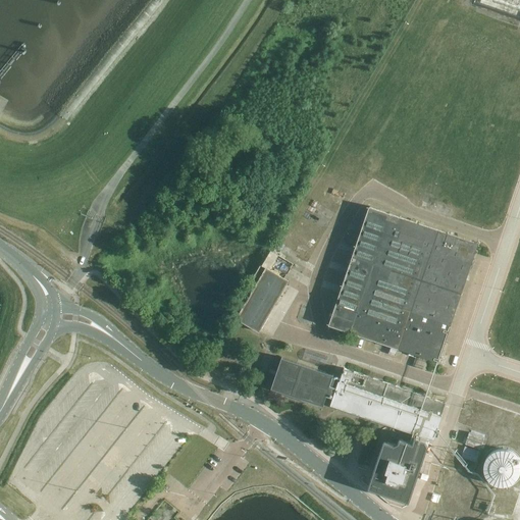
[(332,326),(436,362),(476,244),(371,208),(332,326)]
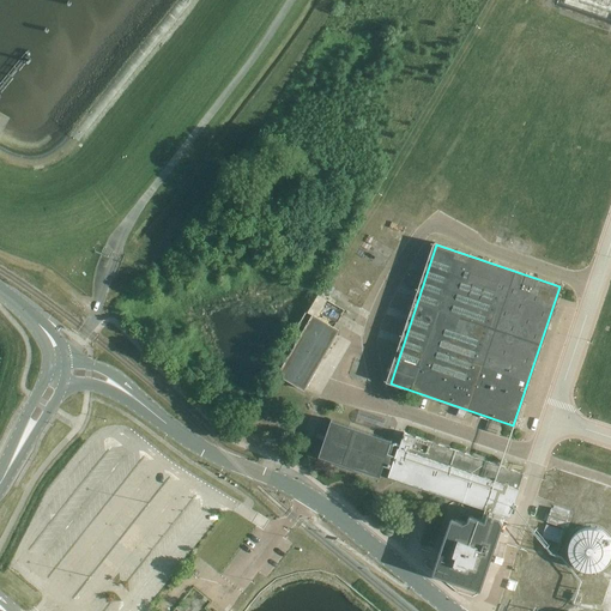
[(379,277),(382,265),(362,258),(361,262),(355,261),(352,268),(379,277)]
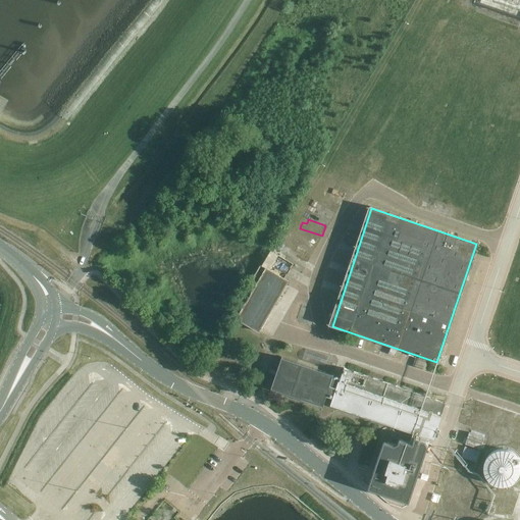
[(279,244),(274,255),(284,261),(291,250),(279,244)]
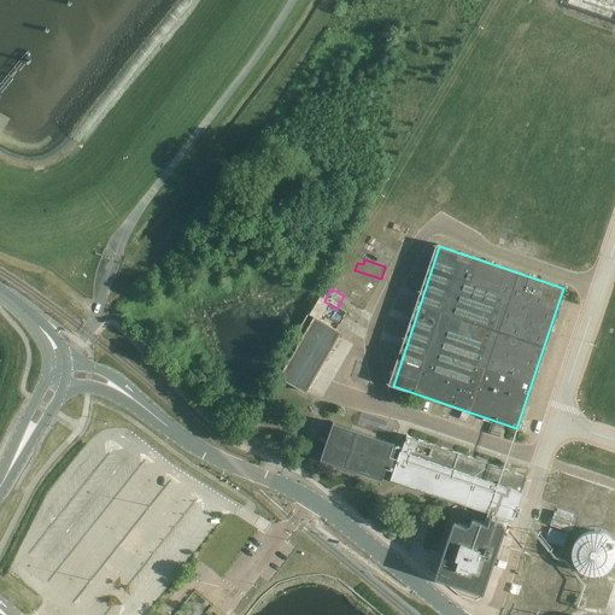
[(304,396),(339,334),(306,315),(271,376),(304,396)]
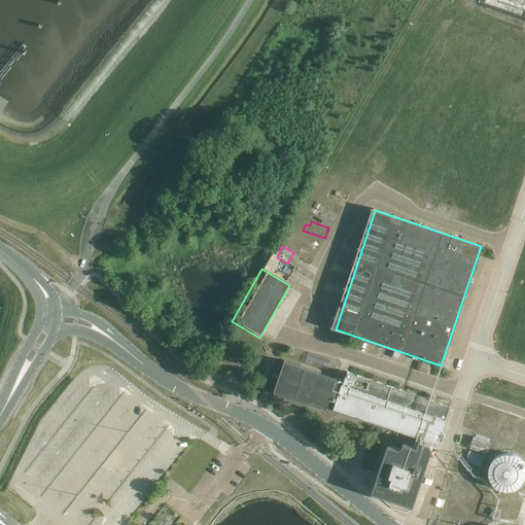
[(210,364),(216,368),(219,362),(213,359),(210,364)]
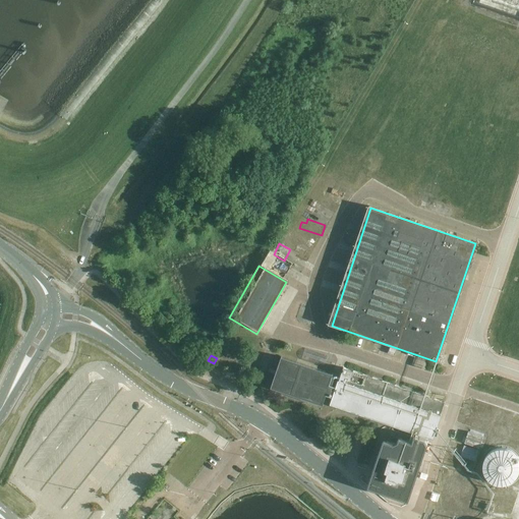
[(423,360),(414,356),(410,367),(420,370),(423,360)]
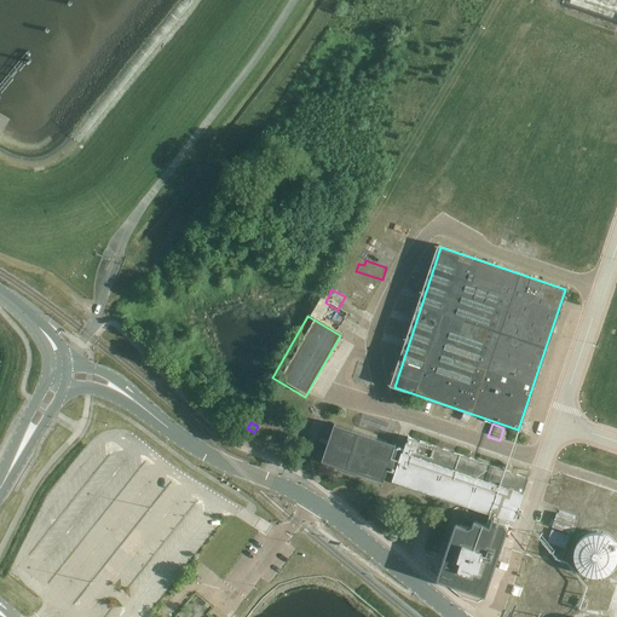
[(405,440),(398,460),(391,457),(395,447),(335,426),(326,451),(322,462),(382,483),(387,470),(395,472),(392,480),(405,485),(403,491),(409,494),(411,488),(492,515),(489,528),(473,522),(471,530),(455,524),(437,580),(485,597),(495,569),(511,523),(514,523),(529,483),(405,440)]
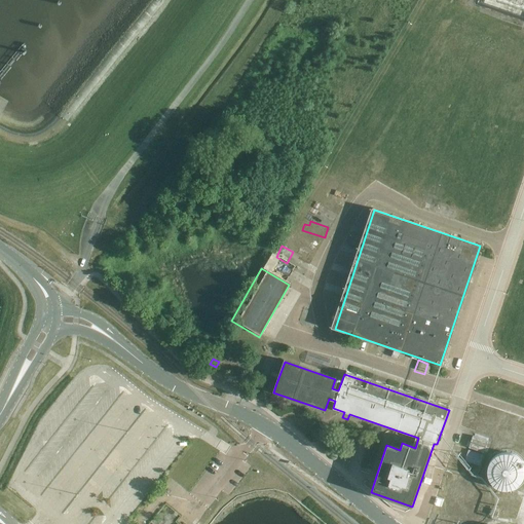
[(471,438),(466,449),(482,454),(486,443),(471,438)]
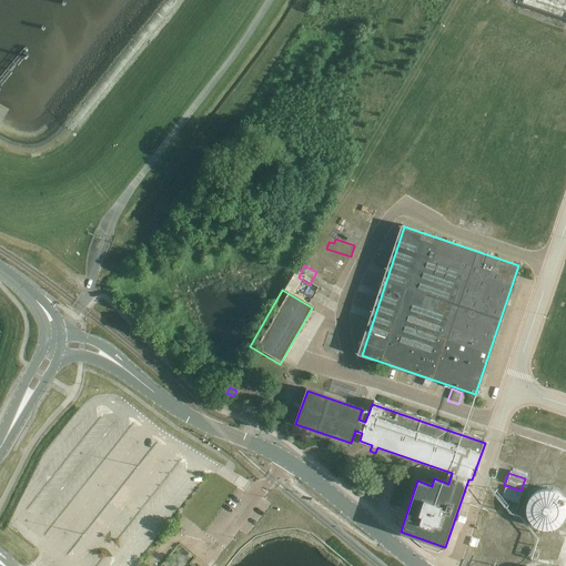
[(558,536),(565,512),(565,496),(533,486),(522,524),(558,536)]
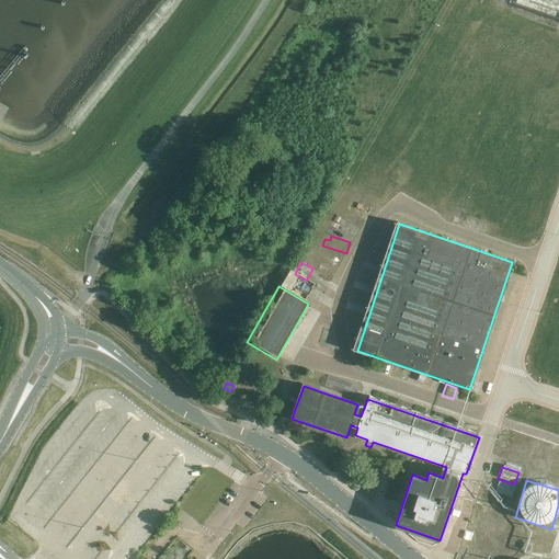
[(494,493),(510,499),(514,487),(499,482),(494,493)]
